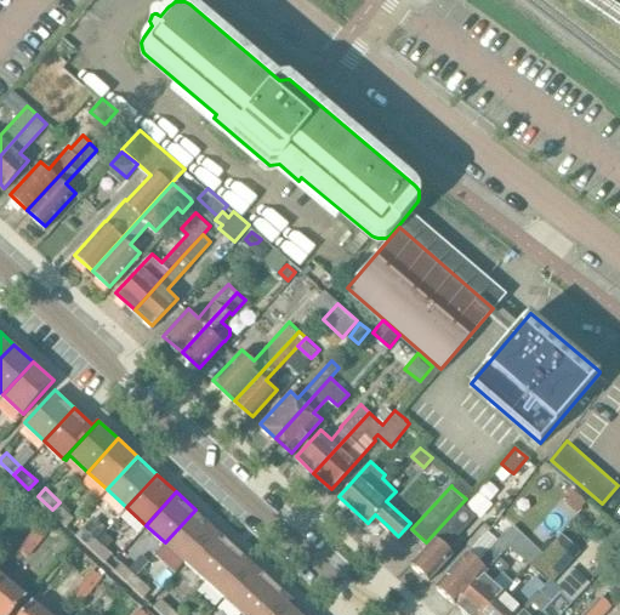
[(60,502),(52,510),(67,524),(74,516),(60,502)]
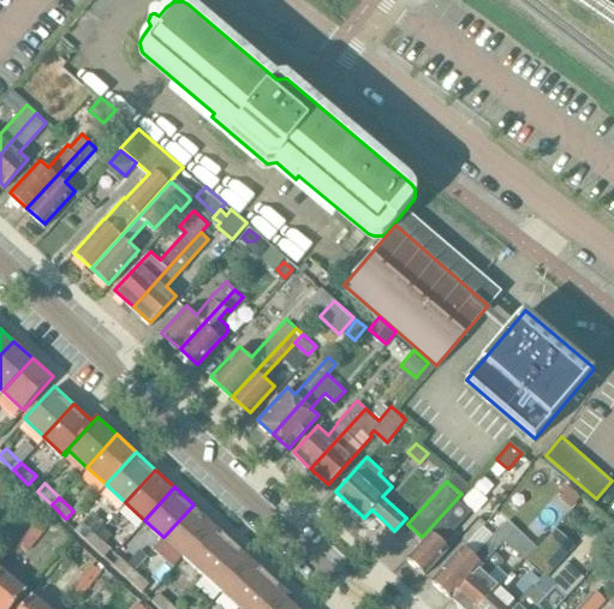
[(416,545),(406,556),(425,573),(448,547),(442,541),(439,537),(451,525),(454,529),(471,509),(458,497),(422,537),(423,538),(416,545)]
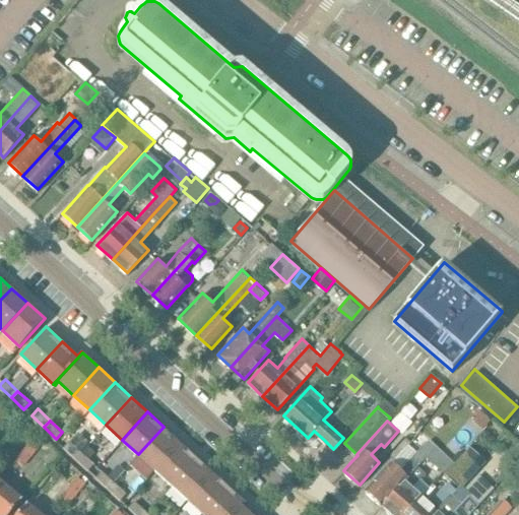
[(164,427),(138,454),(154,469),(180,441),(164,427)]
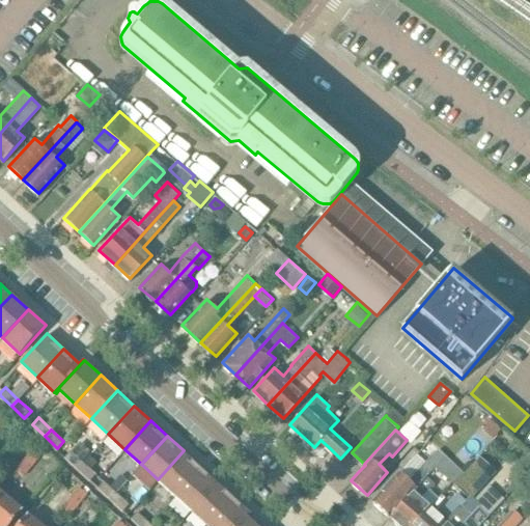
[(426,474),(428,475),(437,465),(453,479),(463,470),(438,447),(426,461),(410,479),(400,471),(399,470),(372,499),(389,515),(426,474)]
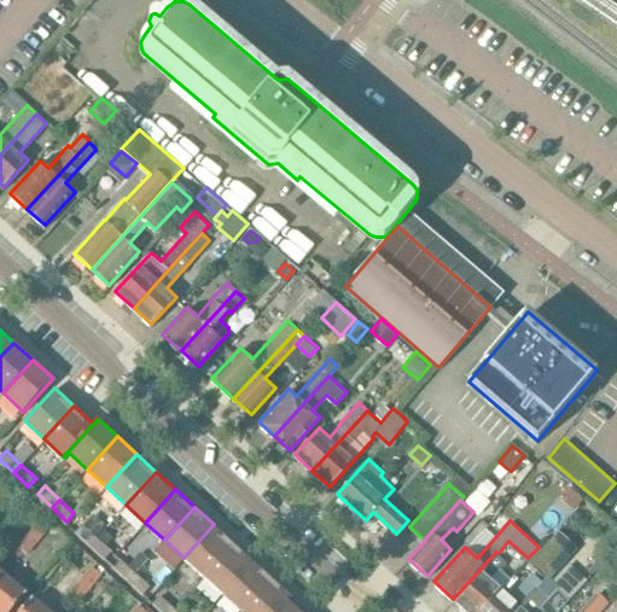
[(91,543),(98,535),(82,522),(75,529),(91,543)]
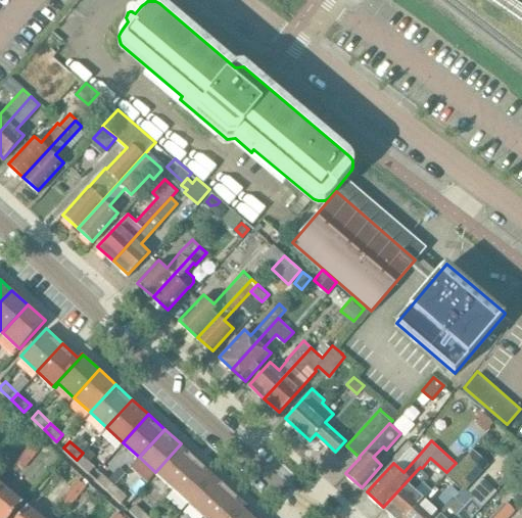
[(181,443),(155,472),(172,486),(197,459),(181,443)]
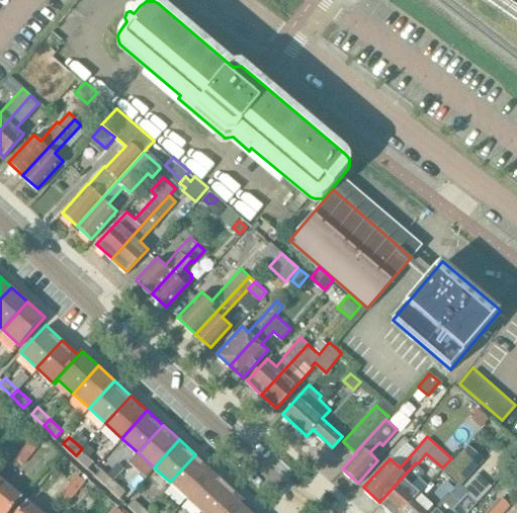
[(514,459),(516,457),(516,440),(505,451),(514,459)]
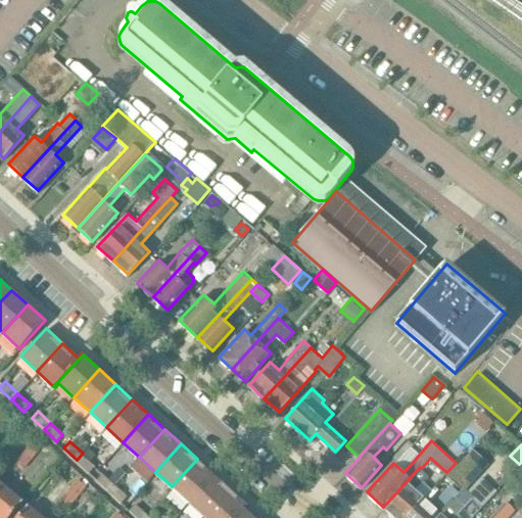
[(83,453),(77,460),(89,471),(95,465),(90,459),(96,452),(89,445),(83,453)]
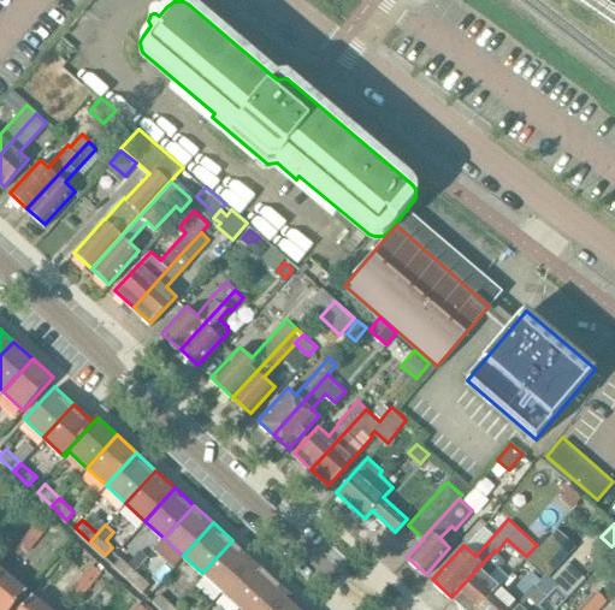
[(484,525),(465,546),(475,556),(495,534),(484,525)]
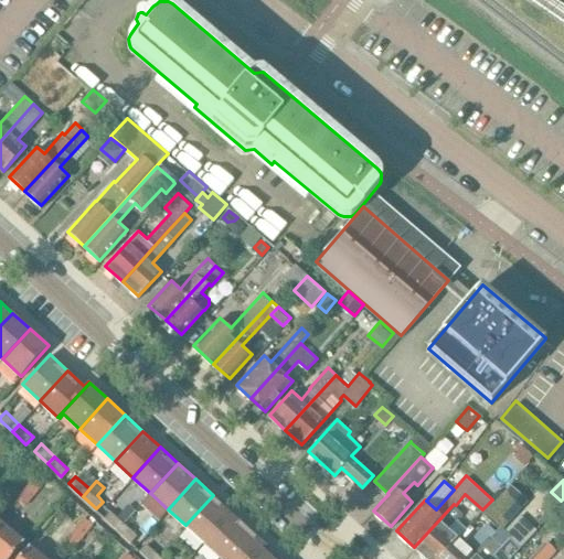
[(503,526),(523,505),(506,488),(486,511),(501,525),(503,526)]
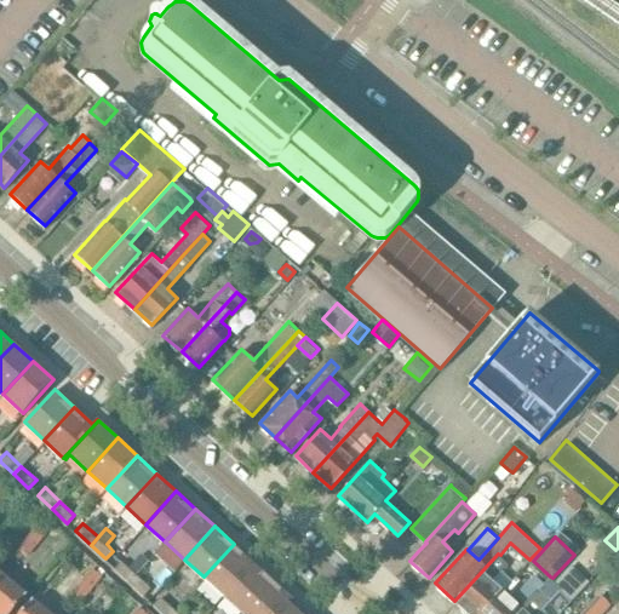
[(234,544),(204,577),(223,595),(253,562),(234,544)]
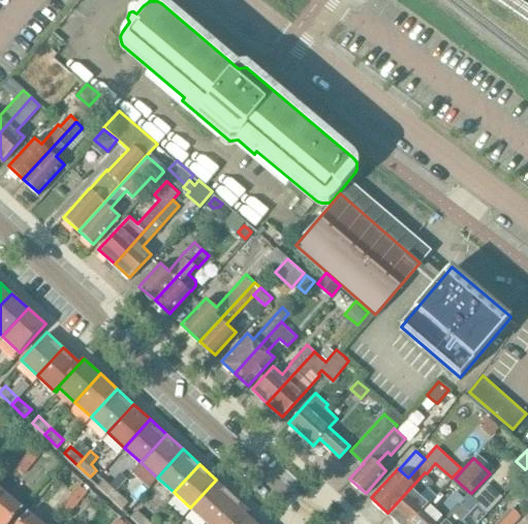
[(399,523),(408,523),(429,502),(420,494),(428,485),(433,480),(427,473),(425,472),(387,513),(399,523)]
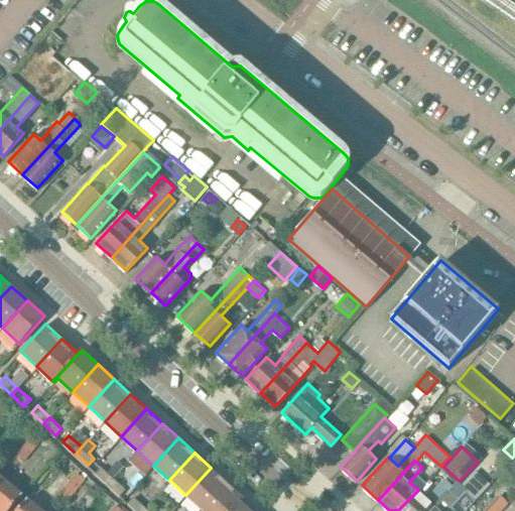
[(108,483),(114,476),(101,465),(95,472),(108,483)]
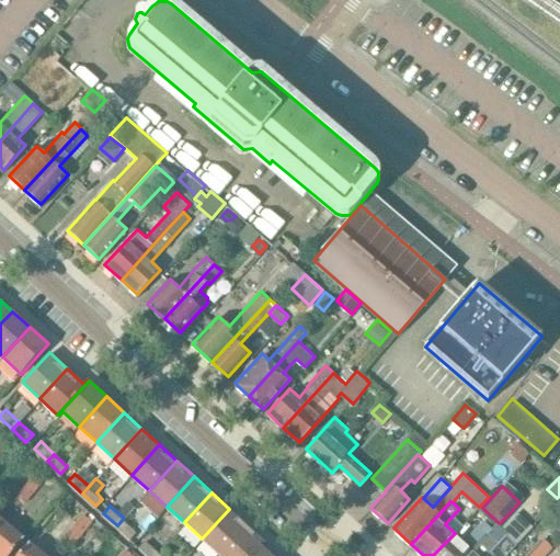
[(229,509),(202,539),(219,555),(247,524),(229,509)]
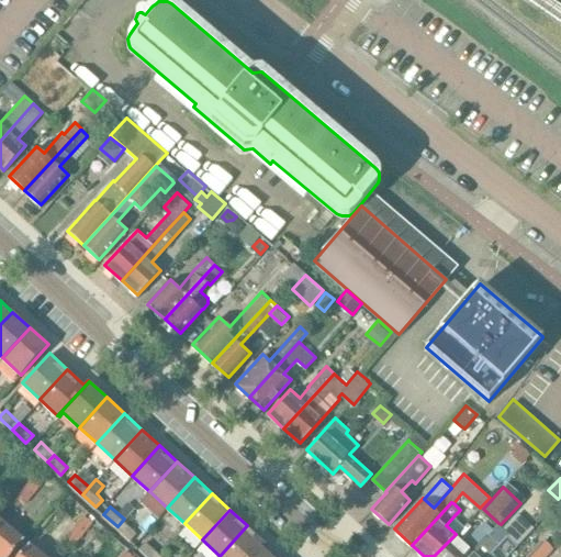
[(500,528),(517,544),(535,526),(517,510),(500,528)]
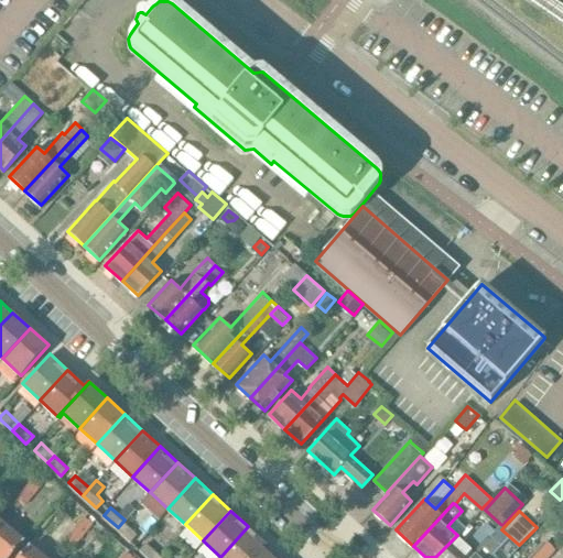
[(125,520),(118,527),(131,539),(138,533),(125,520)]
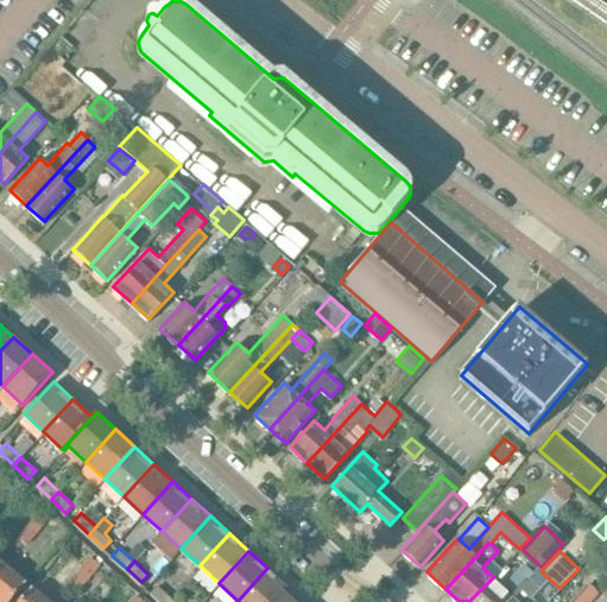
[(505,601),(530,576),(536,569),(535,570),(525,562),(503,587),(493,577),(469,601),(505,601)]
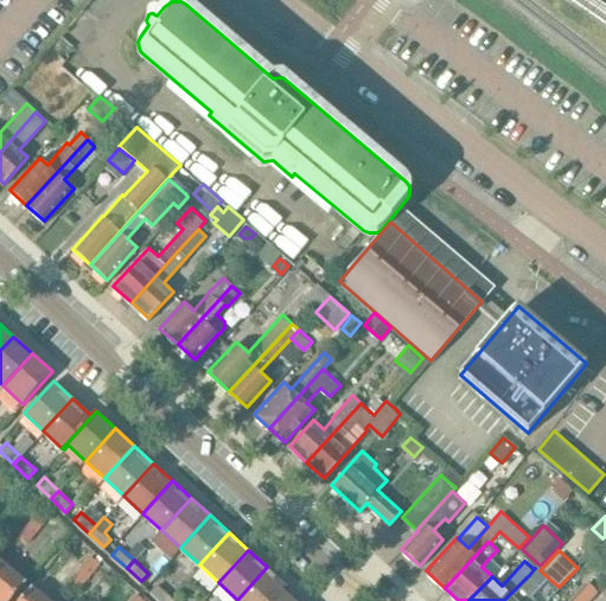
[(267,567),(237,600),(238,600),(270,600),(286,584),(267,567)]
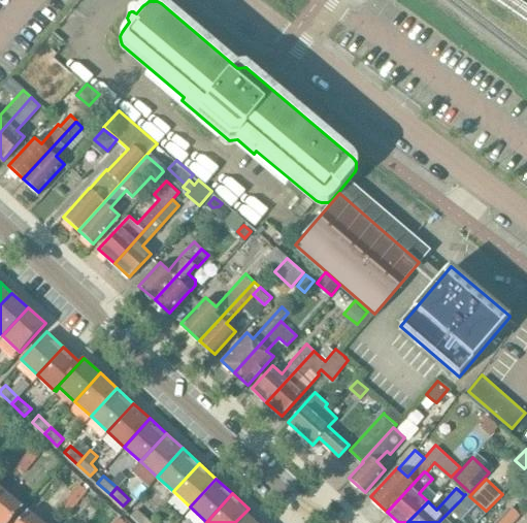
[(56,522),(29,498),(14,514),(25,522),(56,522)]
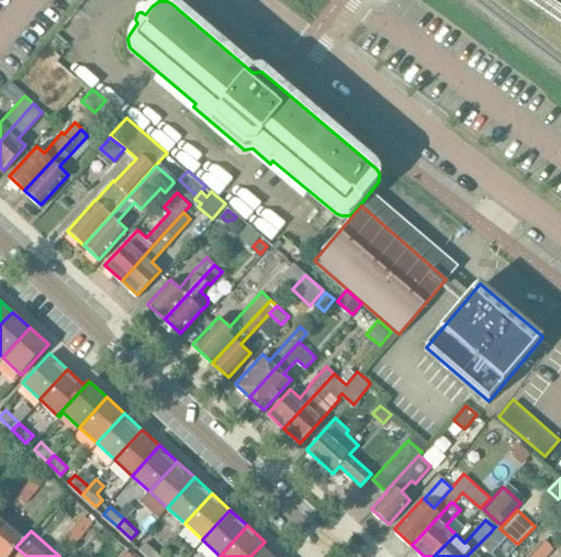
[(485,556),(500,543),(490,533),(467,556),(485,556)]
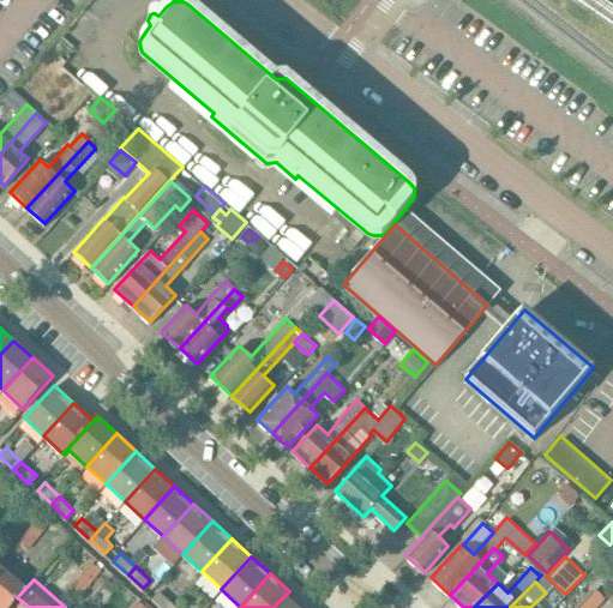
[(164,607),(168,607),(174,602),(160,589),(152,597),(164,607)]
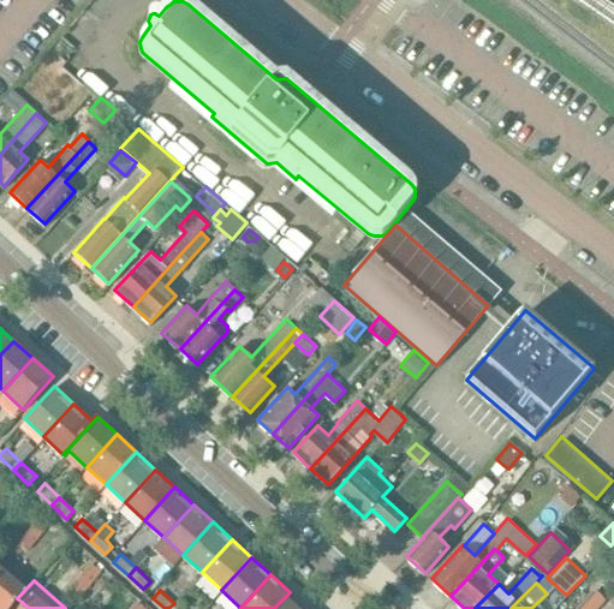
[(595,608),(606,598),(596,590),(578,608),(595,608)]
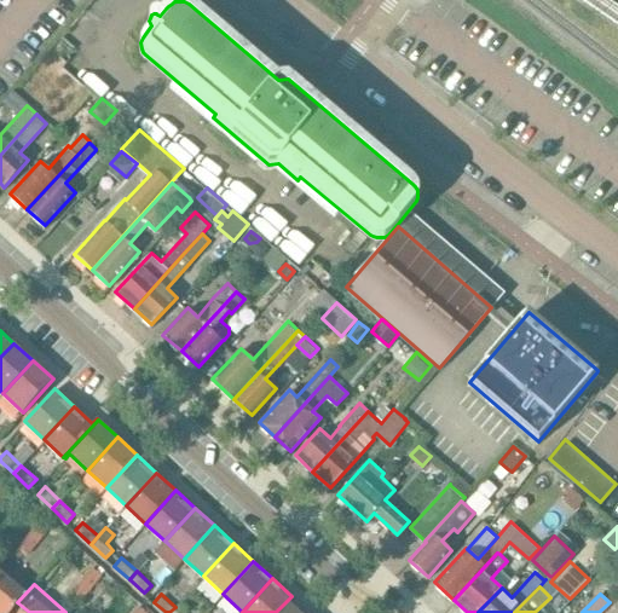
[(292,596),(276,612),(300,612),(288,601),(293,597),(292,596)]
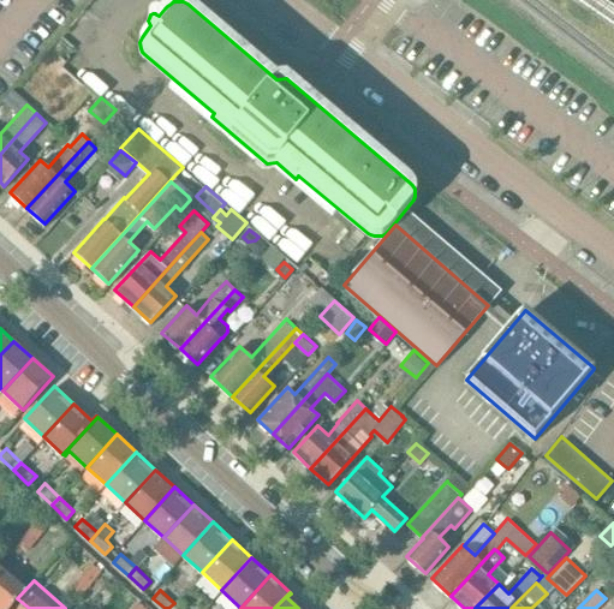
[(29,608),(17,598),(6,608),(29,608)]
